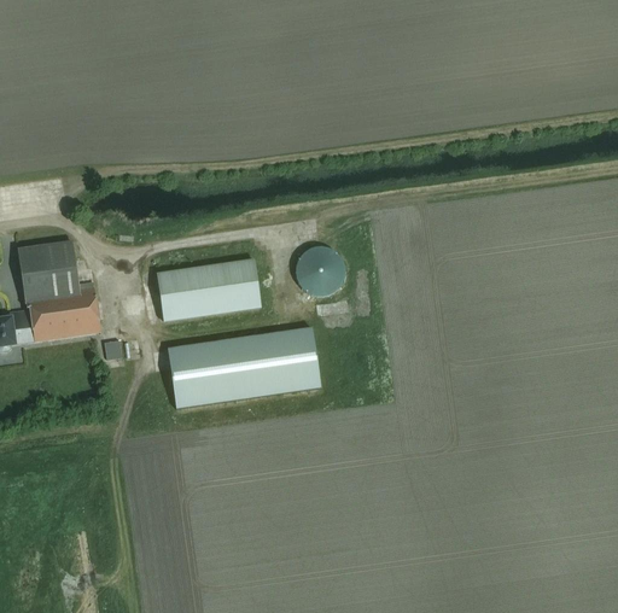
[(27,295),(77,287),(69,234),(18,240),(27,295)]
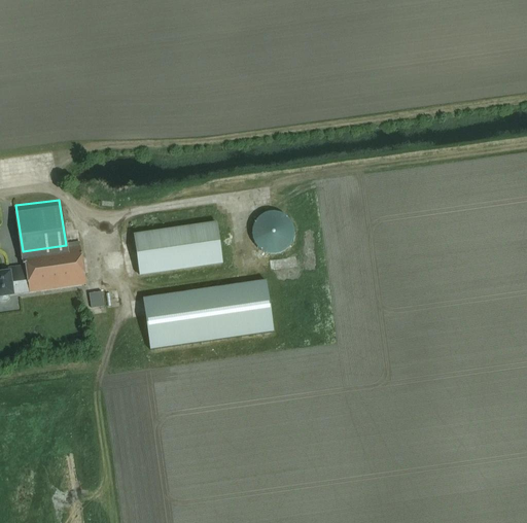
[(282,211),(277,209),(271,209),(266,210),(261,213),(257,216),(254,221),(252,227),(252,232),(253,237),(255,242),(259,246),(264,249),(269,251),(275,251),(280,250),(285,248),(289,244),(292,239),(294,234),(294,228),(293,222),(290,217),(286,213),(282,211)]
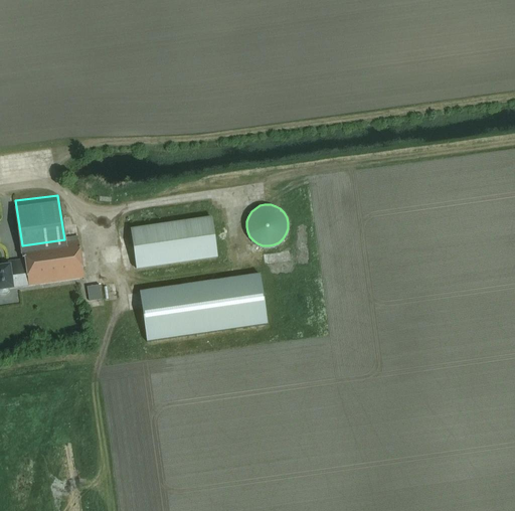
[(136,268),(217,257),(211,215),(130,227),(136,268)]
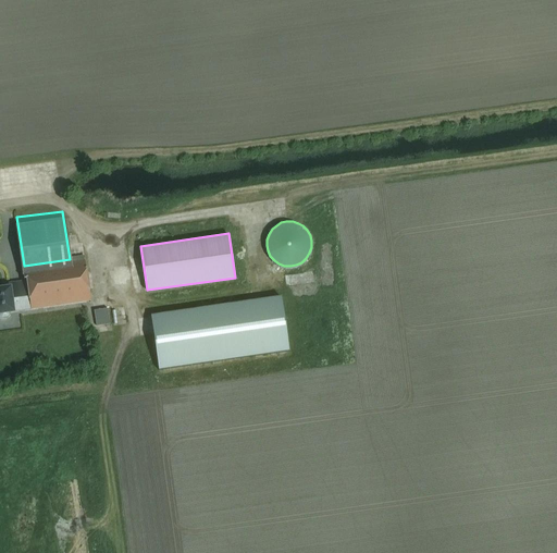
[(10,310),(15,309),(15,308),(38,305),(91,297),(85,257),(70,259),(24,266),(25,278),(2,281),(3,284),(0,284),(0,315),(1,316),(8,315),(10,312),(10,310)]
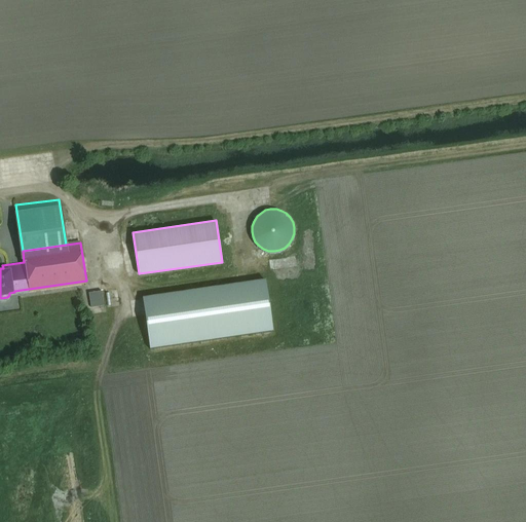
[(142,296),(150,347),(273,329),(265,278),(142,296)]
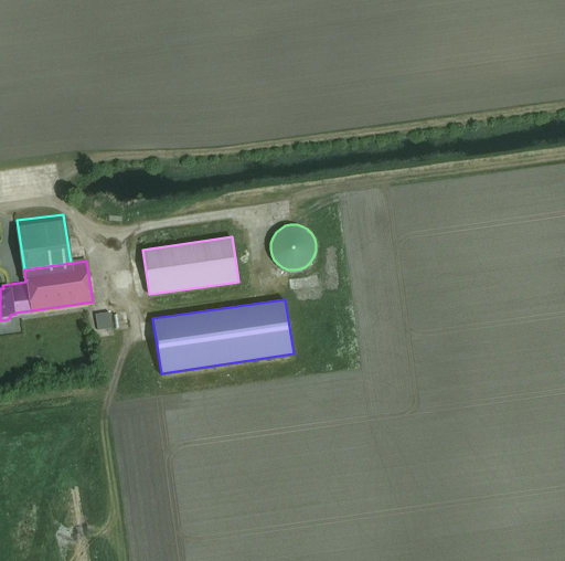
[(108,309),(95,311),(97,326),(110,324),(108,309)]
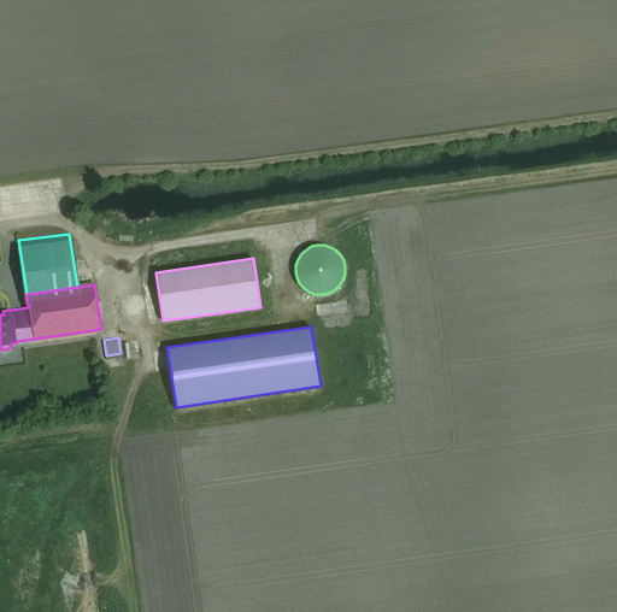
All buildings are outlined.
